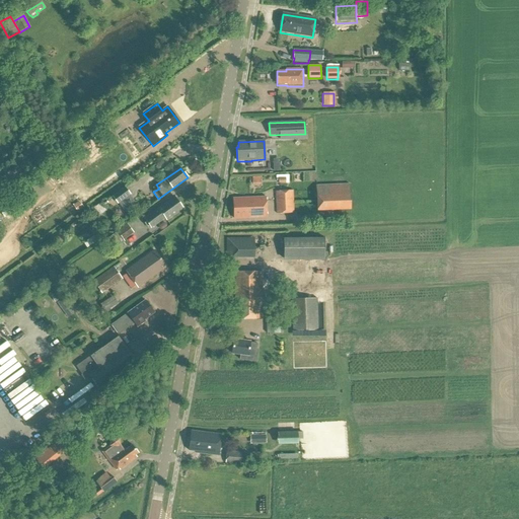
[(310,184),(311,210),(349,209),(348,183),(310,184)]
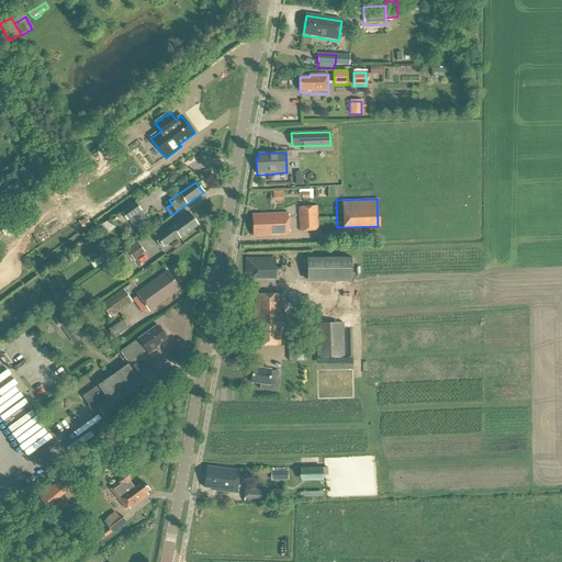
[(142,211),(136,203),(122,213),(127,221),(142,211)]
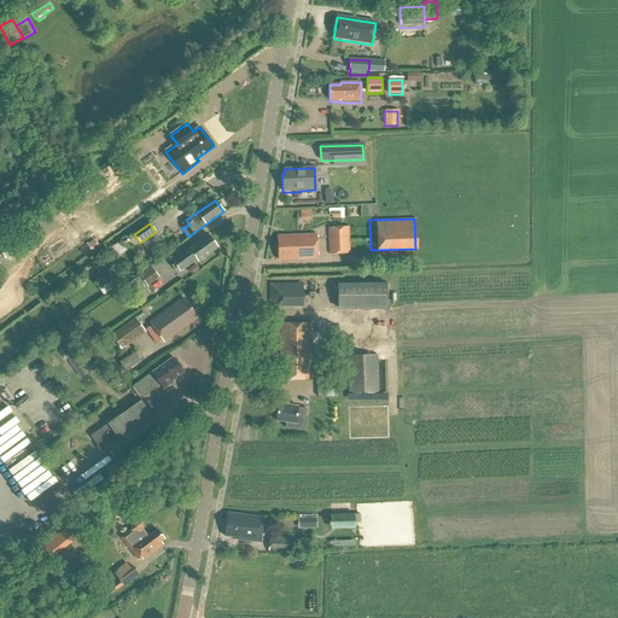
[(328,255),(349,254),(349,228),(328,229),(328,255)]
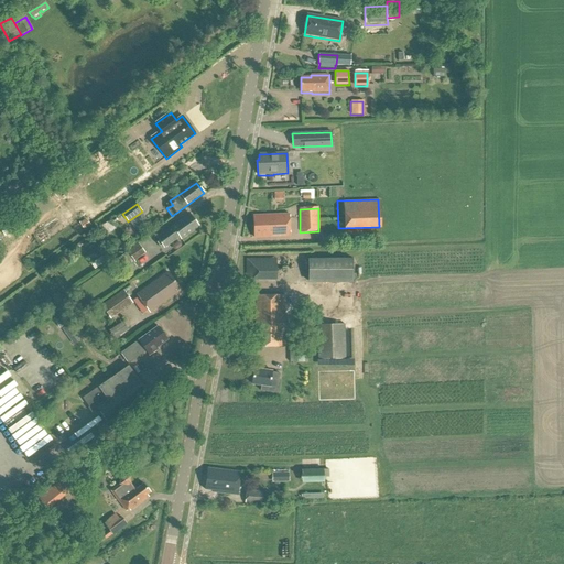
[(199,228),(190,215),(156,238),(164,248),(180,237),(182,240),(199,228)]
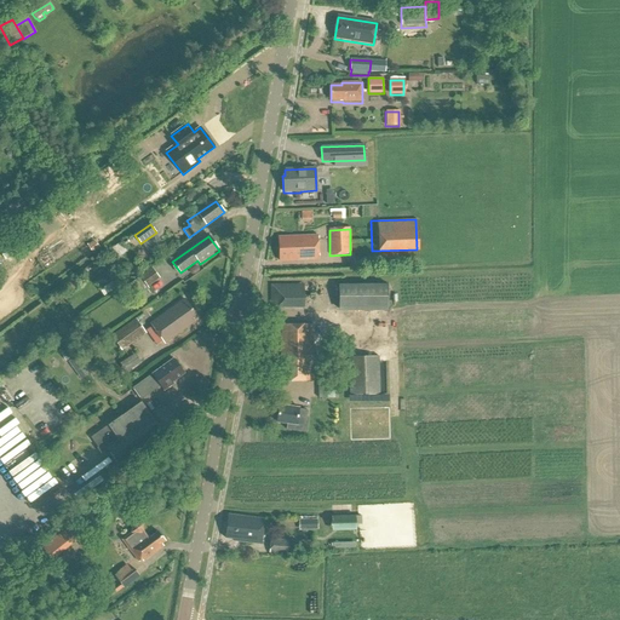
[(319,260),(317,236),(280,237),(280,263),(319,260)]
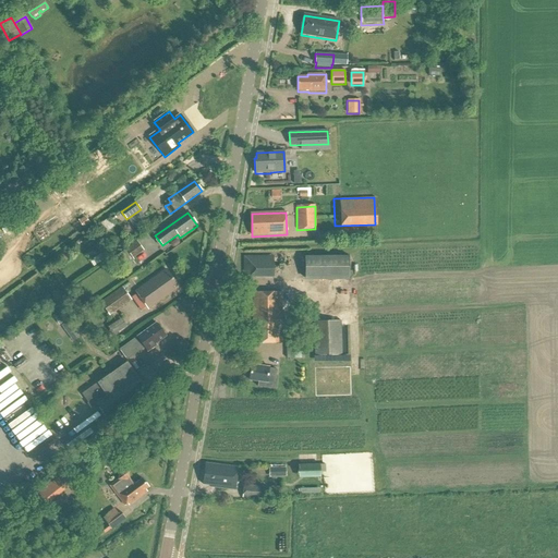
[(137,242),(126,250),(125,249),(116,256),(123,267),(133,259),(132,258),(144,251),(137,242)]
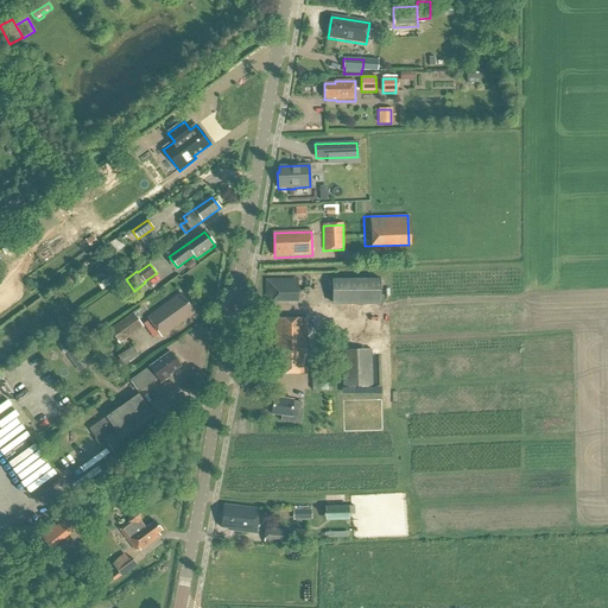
[(97,285),(109,277),(106,271),(94,279),(97,285)]
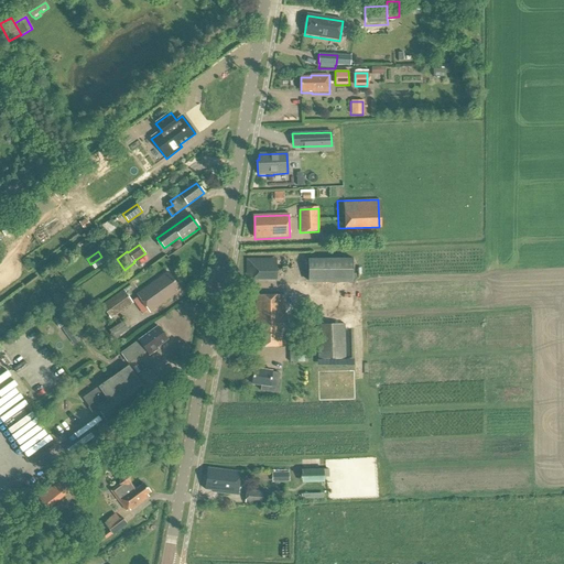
[(94,270),(105,262),(101,257),(90,264),(94,270)]
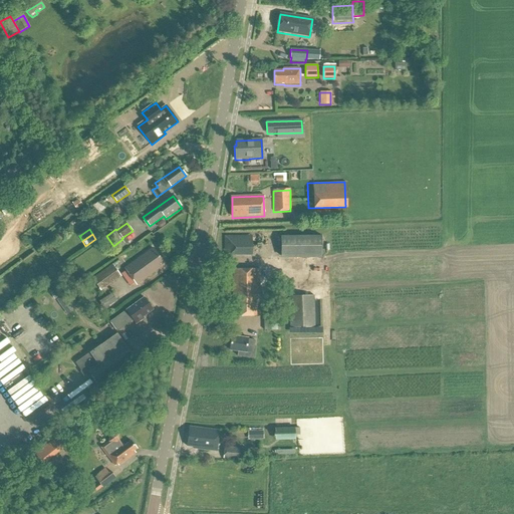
[(249,254),(248,235),(223,236),(224,255),(249,254)]
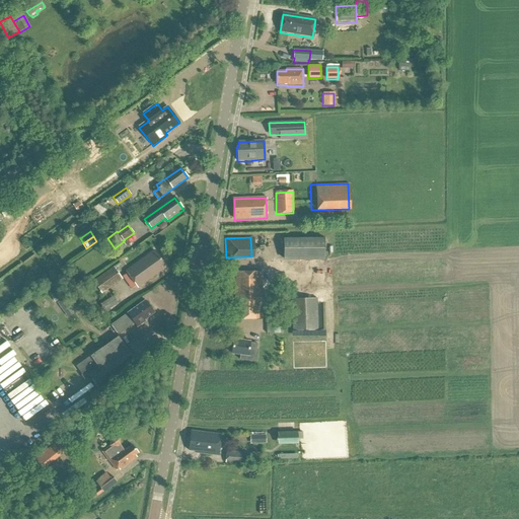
[(323,258),(322,237),(277,237),(277,260),(323,258)]
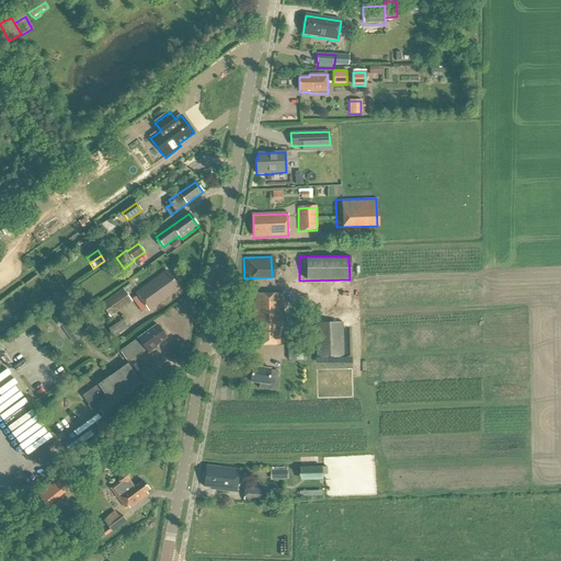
[(176,285),(167,272),(136,295),(149,312),(175,293),(173,288),(176,285)]
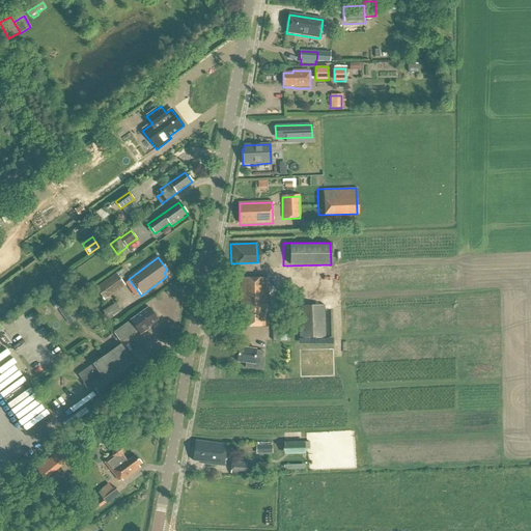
[(126,286),(116,274),(95,288),(104,301),(126,286)]
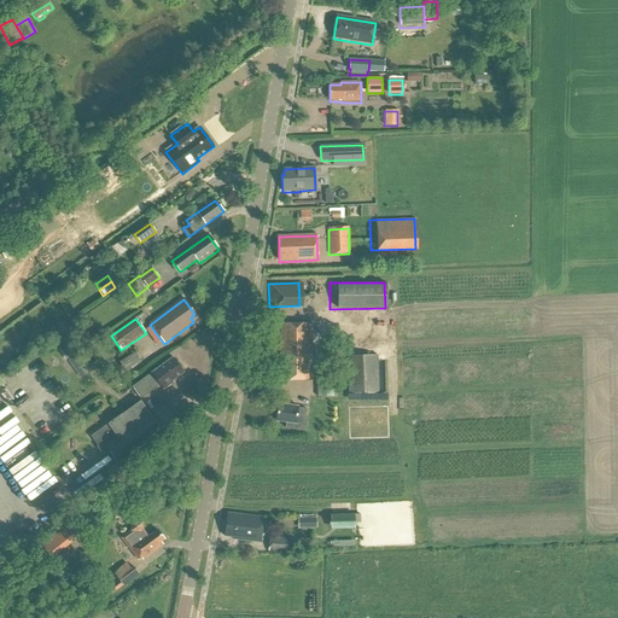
[(314,382),(313,324),(280,325),(280,382),(314,382)]
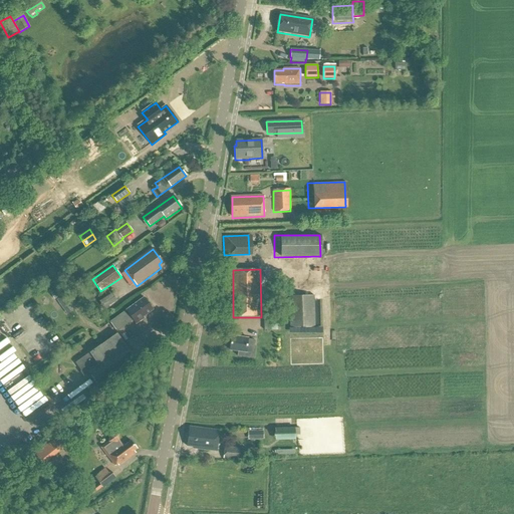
[(56,285),(49,290),(54,298),(62,293),(56,285)]
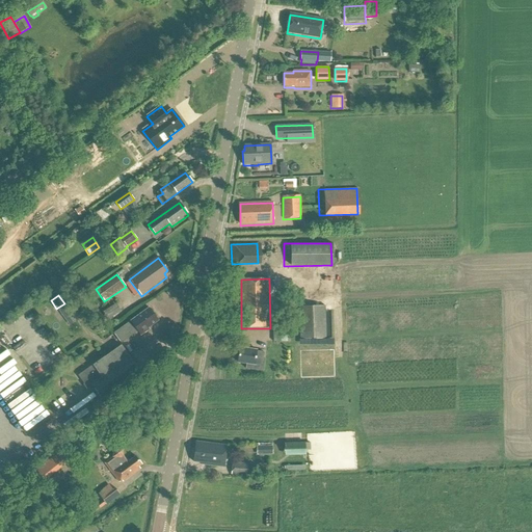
[(107,320),(121,312),(115,303),(103,312),(107,320)]
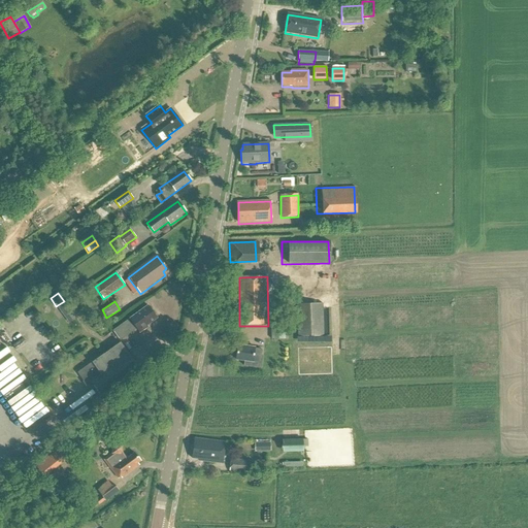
[(323,336),(322,304),(297,305),(298,337),(323,336)]
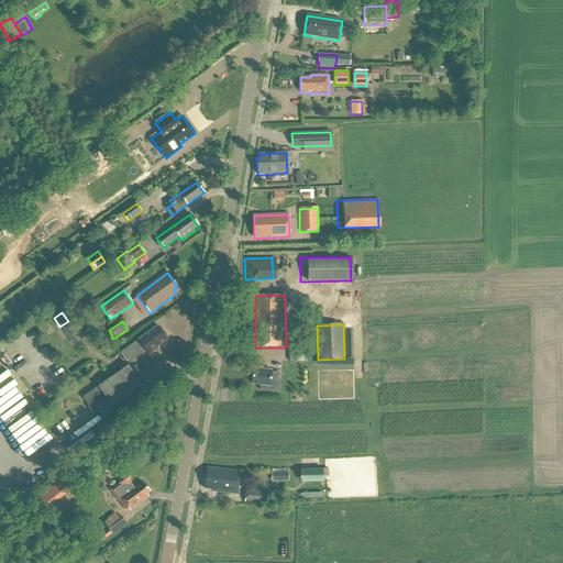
[(70,326),(64,330),(69,339),(76,334),(70,326)]
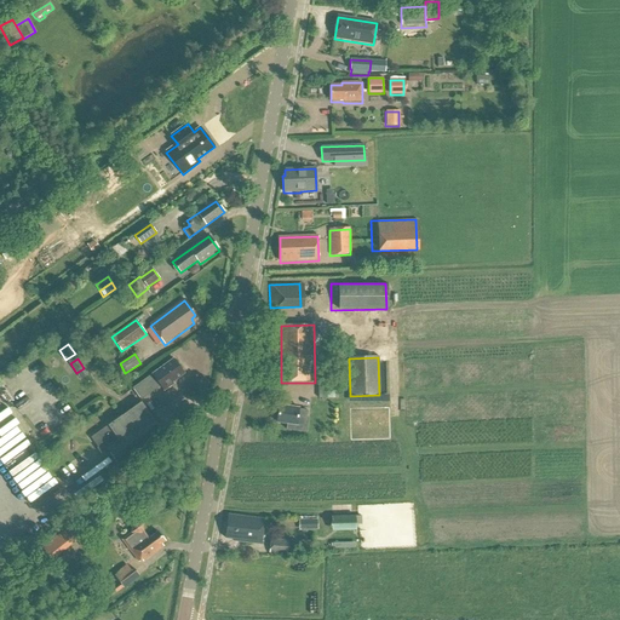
[(184,374),(173,360),(151,374),(153,375),(133,389),(141,399),(160,385),(164,391),(173,384),(172,383),(184,374)]
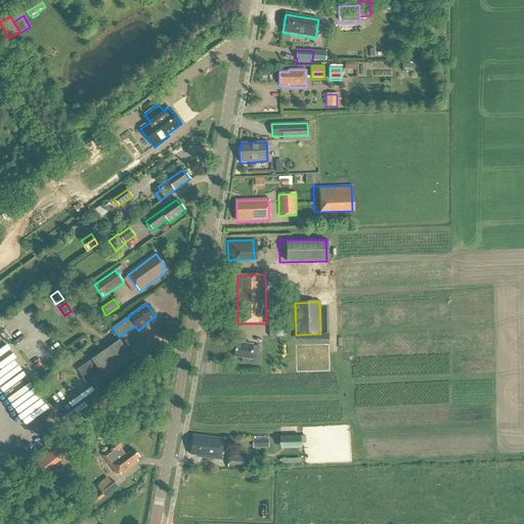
[(268,307),(269,323),(285,323),(285,315),(281,315),(281,307),(268,307)]
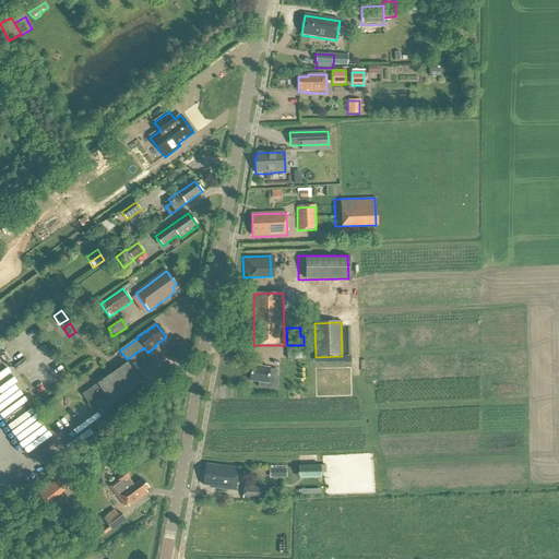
[(119,346),(130,337),(127,333),(116,342),(119,346)]
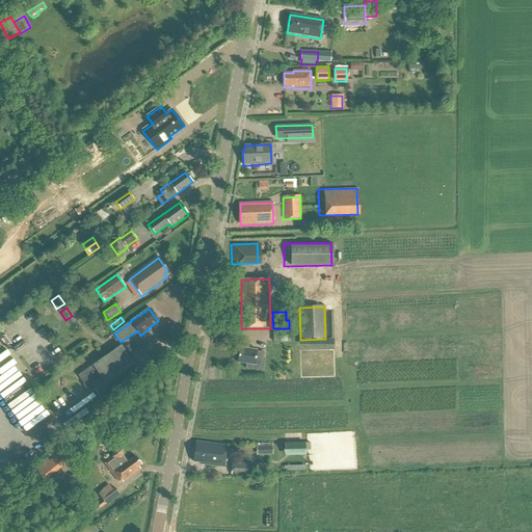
[(91,386),(101,398),(139,371),(121,346),(105,357),(105,356),(78,376),(84,386),(86,383),(88,388),(91,386)]
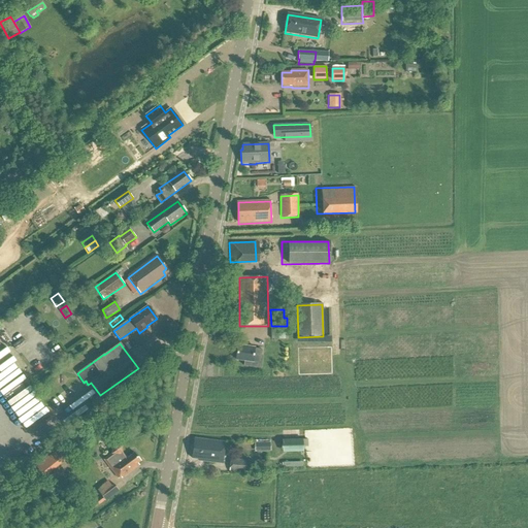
[(237,345),(235,360),(244,361),(243,366),(261,368),(263,355),(262,355),(262,351),(256,350),(256,349),(237,345)]
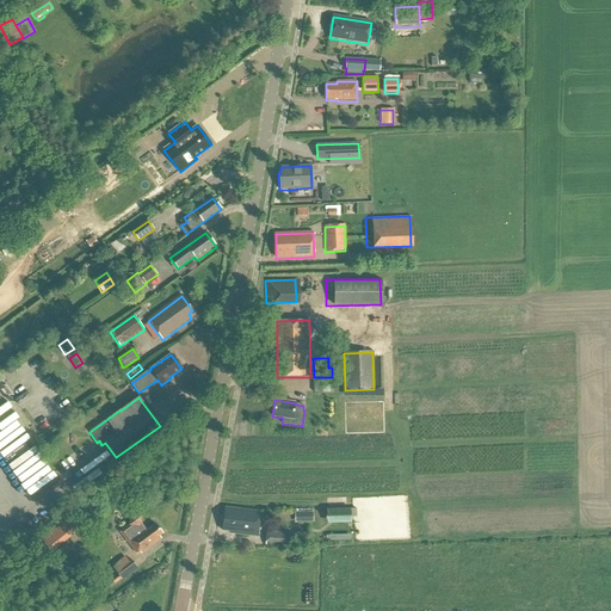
[(0,434),(17,424),(11,417),(0,425),(0,434)]
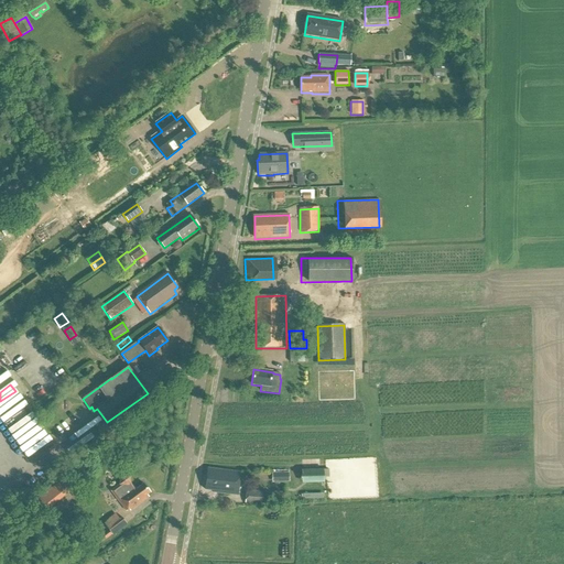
[(18,394),(0,405),(0,426),(1,427),(10,442),(38,424),(18,394)]
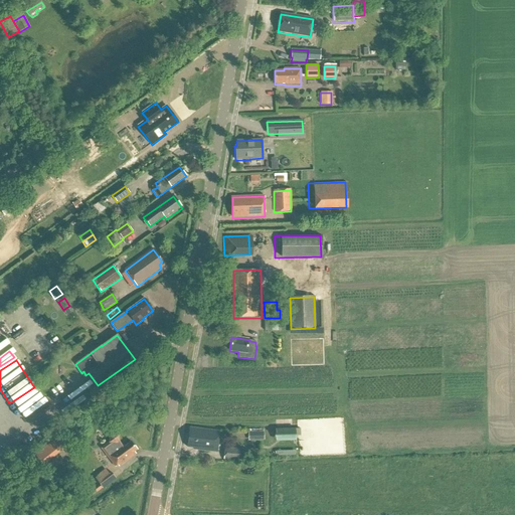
[(217,453),(219,433),(189,428),(187,448),(196,449),(195,451),(217,453)]
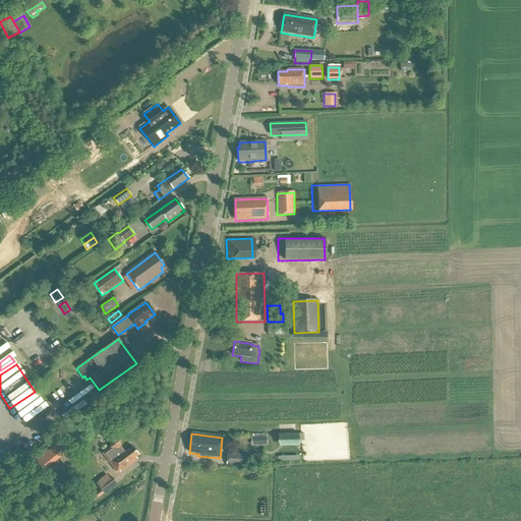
[(288,433),(288,446),(299,446),(299,441),(299,436),(299,433),(288,433)]
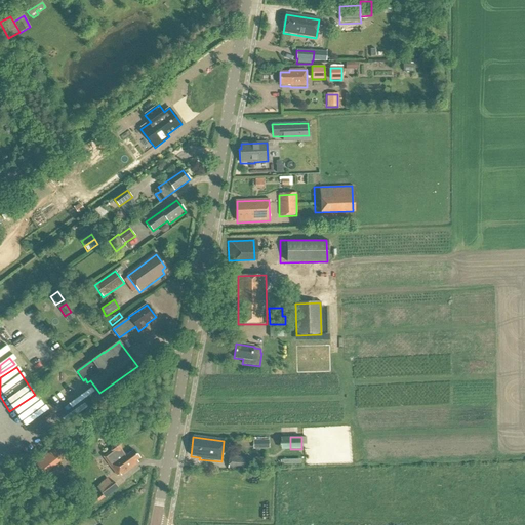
[(269,448),(269,440),(252,440),(253,449),(269,448)]
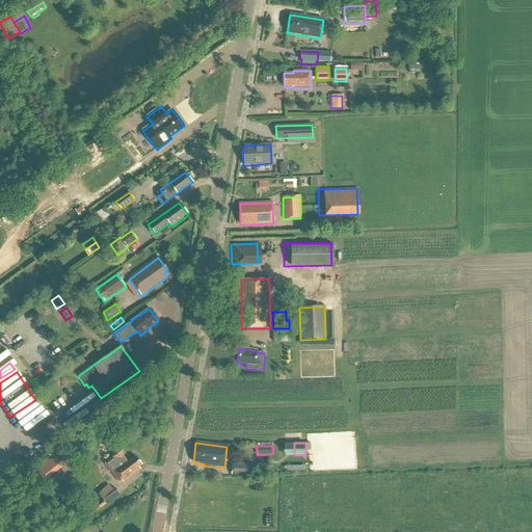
[(123,482),(140,470),(138,468),(141,464),(135,456),(127,462),(123,457),(124,451),(114,449),(113,457),(116,458),(121,464),(110,472),(116,480),(120,477),(123,482)]
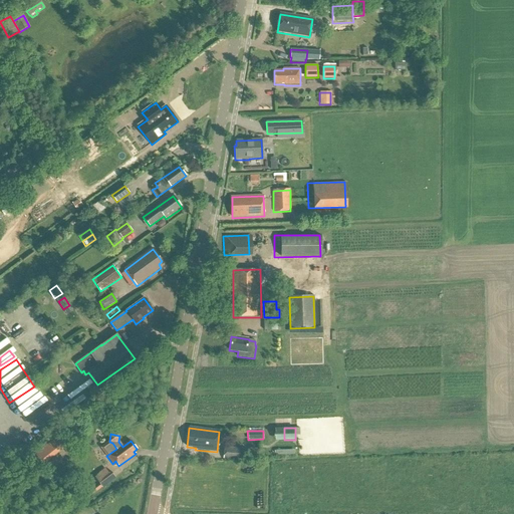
[(59,451),(53,446),(50,451),(56,455),(59,451)]
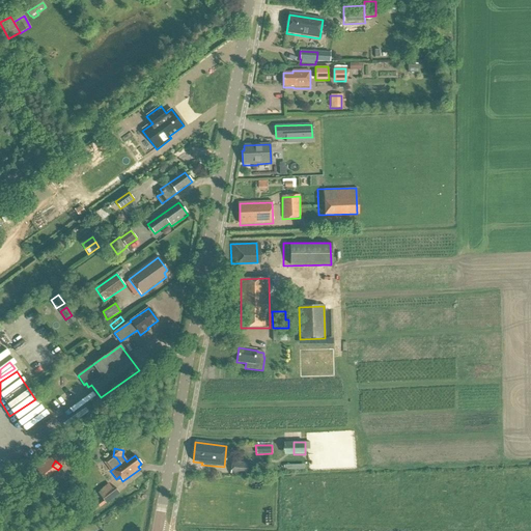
[(250,477),(251,465),(232,462),(230,474),(250,477)]
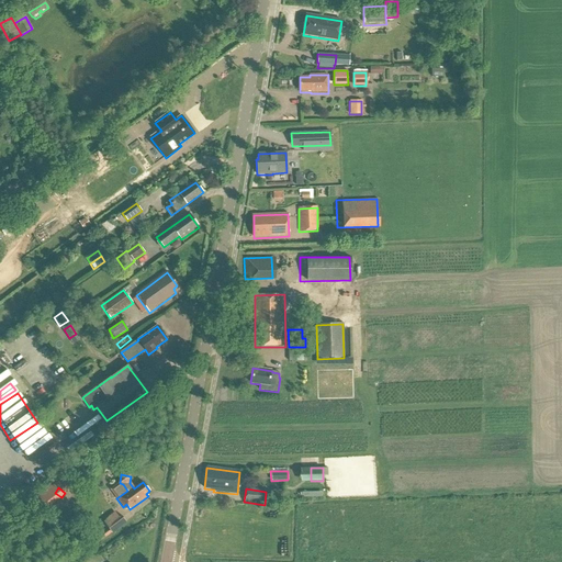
[(280,501),(281,491),(272,490),(271,499),(280,501)]
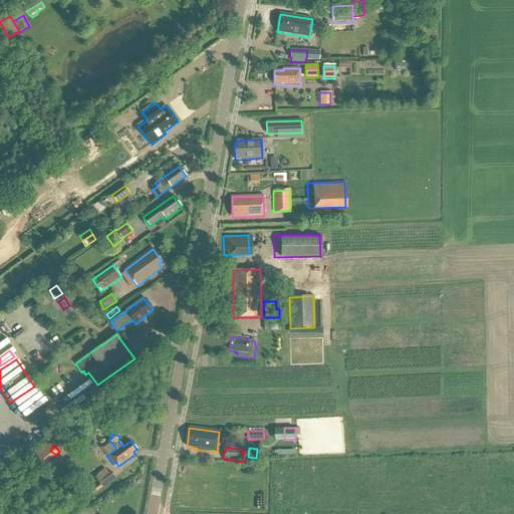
[(101,489),(116,477),(112,471),(97,483),(101,489)]
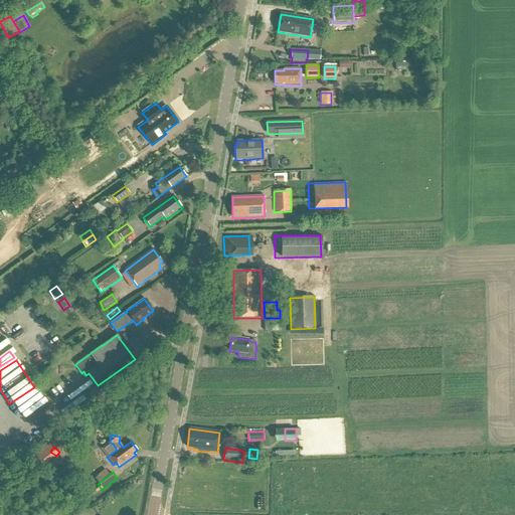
[(82,496),(86,500),(100,489),(97,486),(82,496)]
